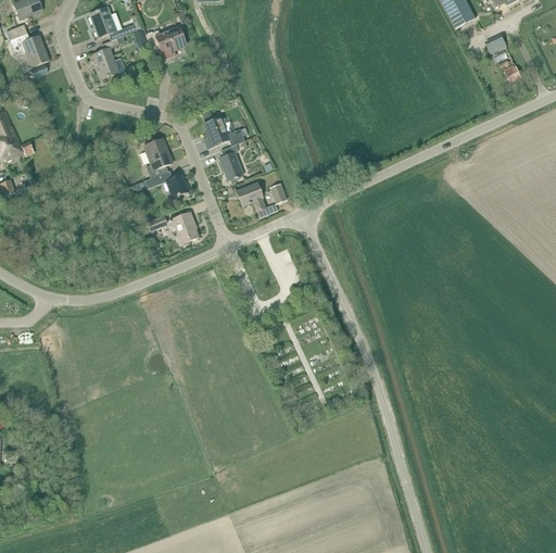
[(19,0),(13,2),(19,20),(41,11),(36,0),(19,0)]
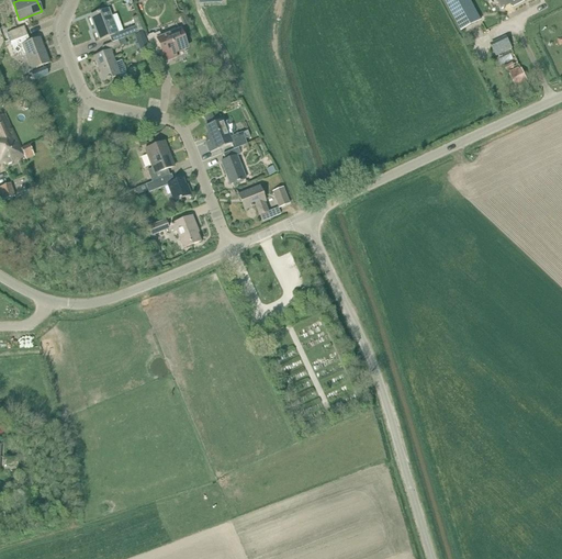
[(446,0),(460,29),(481,17),(472,0),(446,0)]
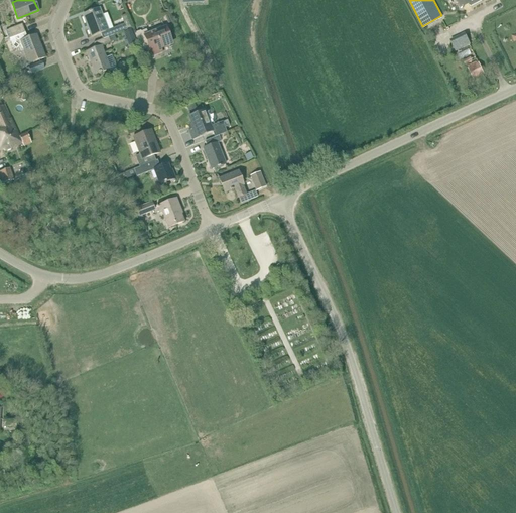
[(103,36),(114,32),(127,27),(126,26),(130,25),(125,12),(121,13),(124,21),(108,27),(99,5),(83,12),(91,34),(100,31),(103,36)]
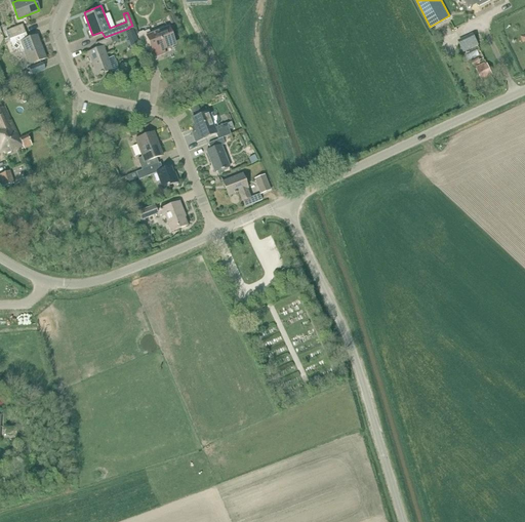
[(9,28),(5,29),(8,37),(12,35),(26,30),(23,23),(9,28)]
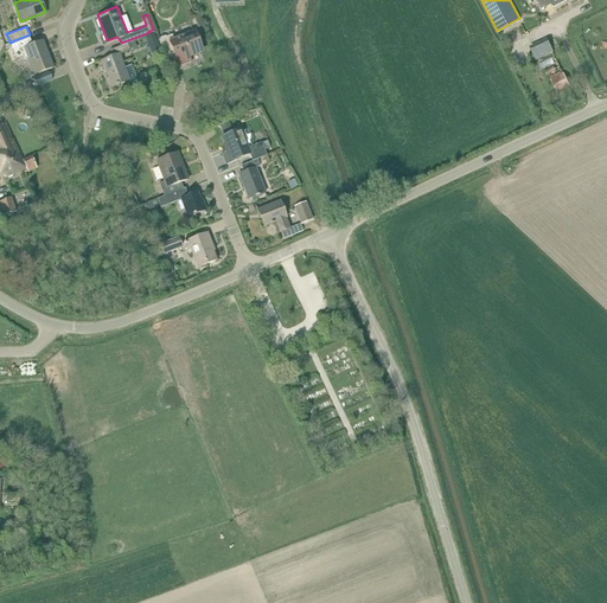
[(187,50),(200,45),(196,30),(174,37),(172,31),(159,36),(165,55),(174,51),(178,63),(190,58),(187,50)]
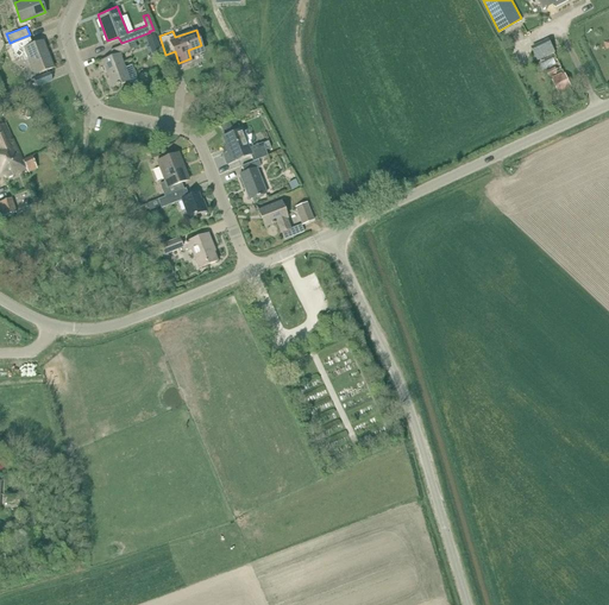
[(155,31),(146,35),(150,43),(158,39),(155,31)]
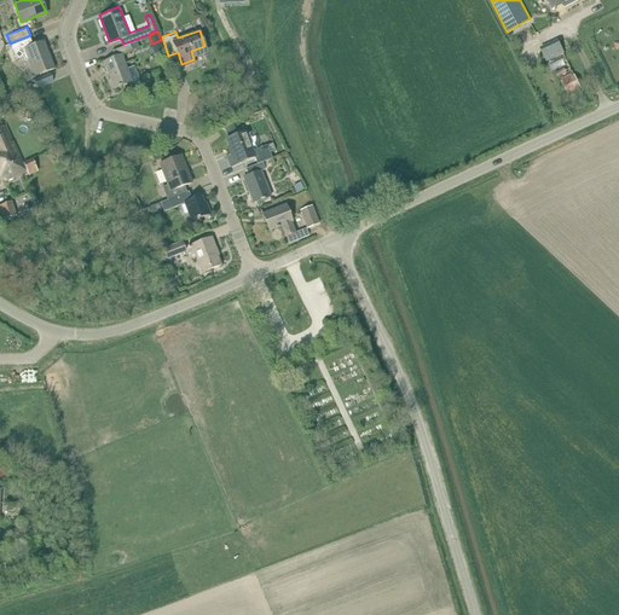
[(30,36),(11,44),(16,57),(22,54),(27,53),(29,57),(35,74),(55,67),(44,40),(33,44),(30,36)]
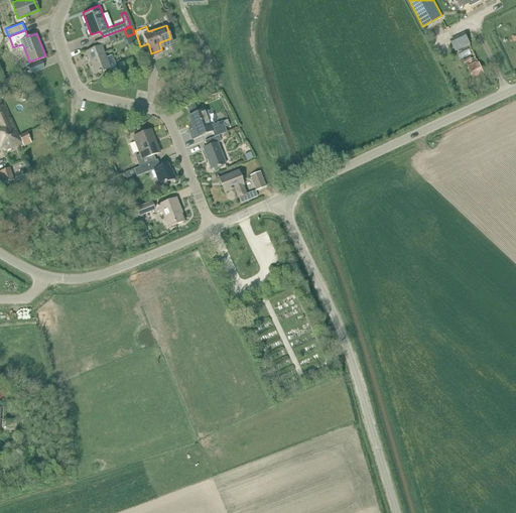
[(116,37),(114,32),(94,40),(96,45),(87,48),(96,72),(110,67),(111,69),(117,66),(112,52),(106,55),(101,43),(116,37)]
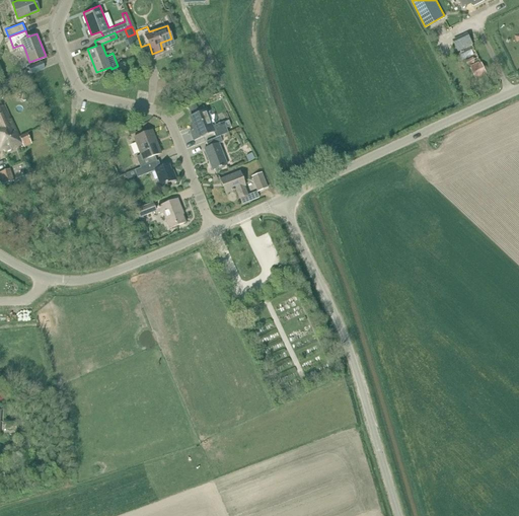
[(28,65),(30,72),(45,66),(42,60),(28,65)]
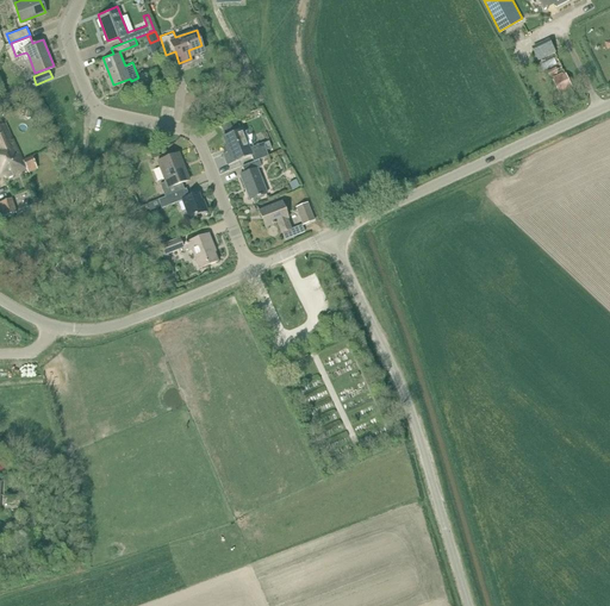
[(566,72),(554,77),(560,89),(572,83),(566,72)]
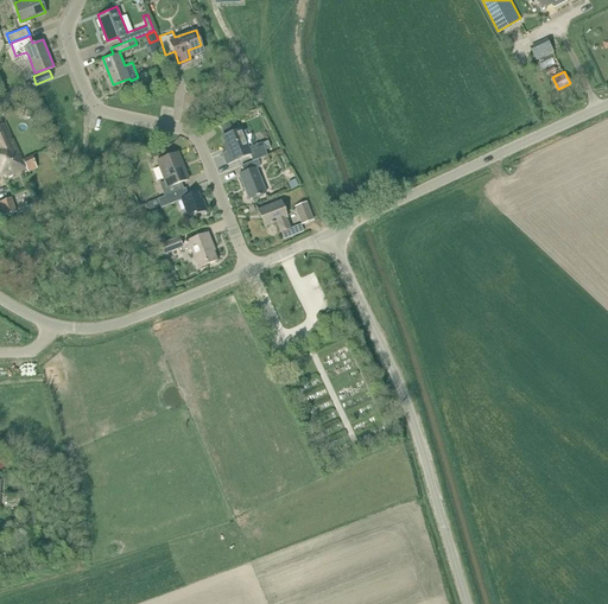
[(0,172),(4,172),(5,173),(25,164),(29,170),(37,166),(31,153),(21,157),(5,120),(0,121),(0,172)]
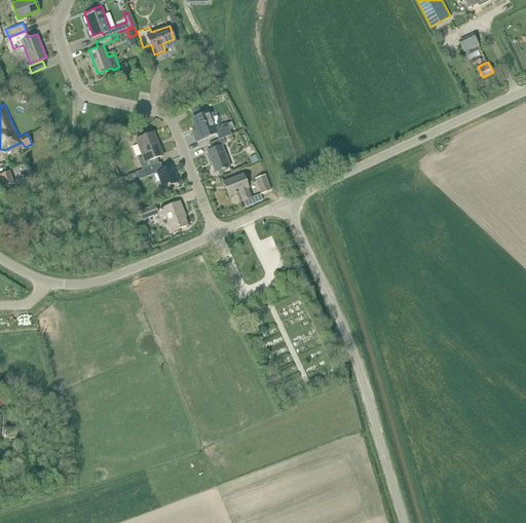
[(219,139),(224,137),(231,134),(227,122),(216,126),(210,111),(193,117),(196,124),(193,126),(197,139),(217,133),(219,139)]
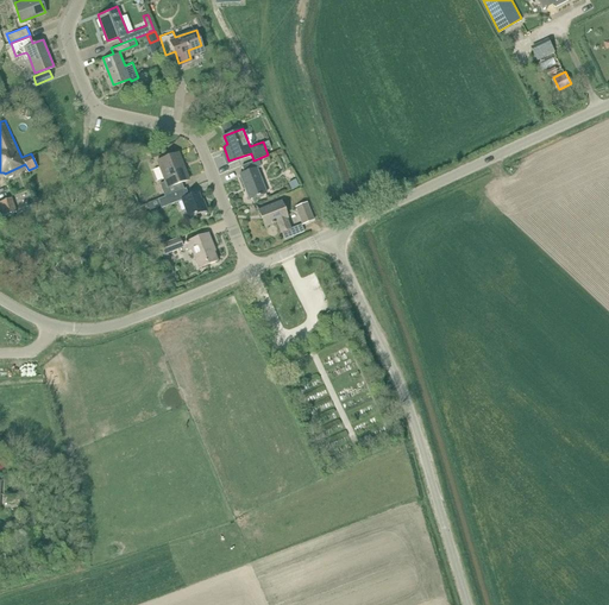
[(168,194),(183,188),(181,182),(190,178),(180,151),(159,159),(168,181),(161,183),(165,195),(168,194)]
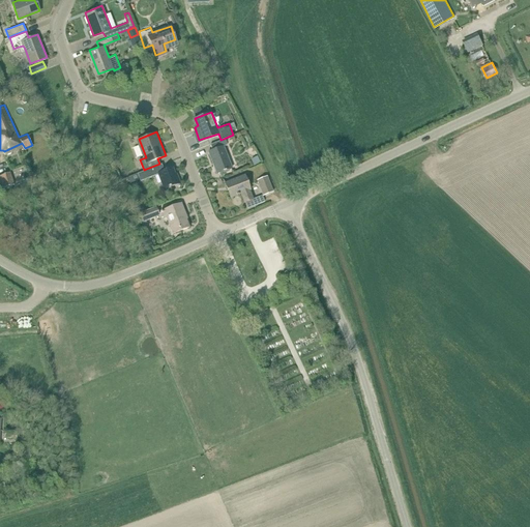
[(227,143),(226,138),(221,140),(210,143),(212,149),(209,150),(217,172),(232,167),(224,144),(227,143)]
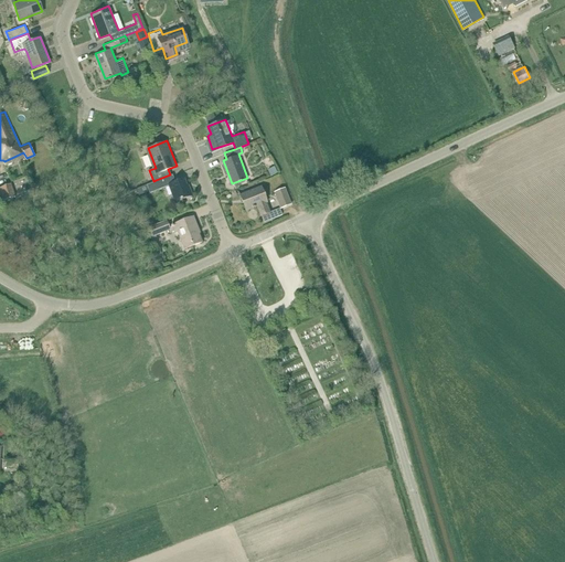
[(277,170),(274,165),(267,168),(270,173),(277,170)]
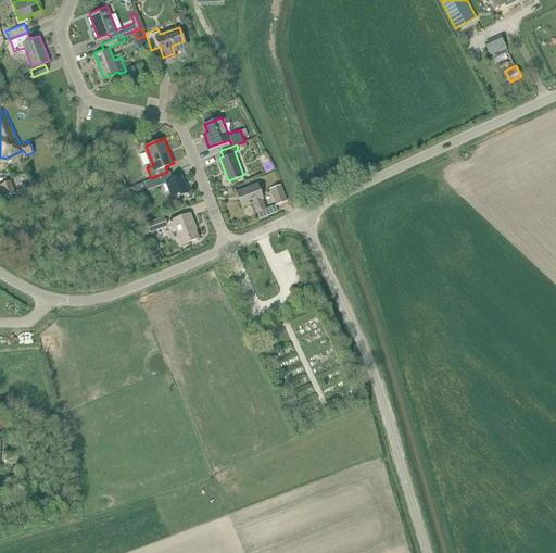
[(151,178),(144,181),(147,189),(156,185),(166,181),(172,197),(190,190),(187,180),(185,181),(181,175),(173,178),(169,171),(167,172),(153,177),(151,178)]
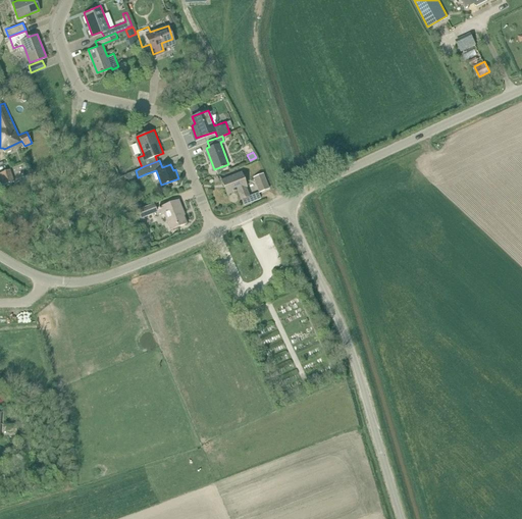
[(9,167),(0,170),(0,174),(3,183),(13,179),(9,167)]
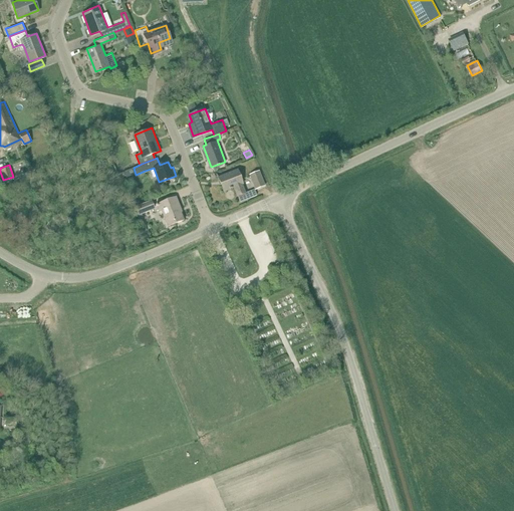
[(237,169),(218,177),(224,192),(234,188),(237,195),(244,192),(241,184),(242,184),(237,169)]
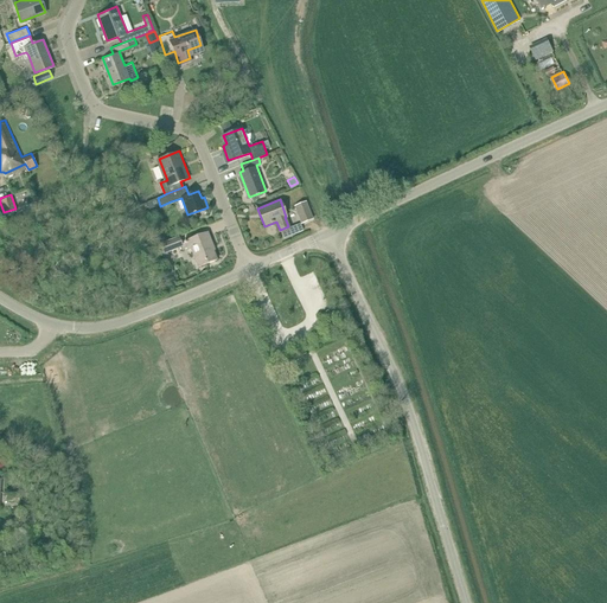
[(306,200),(294,205),(298,212),(300,211),(304,220),(312,217),(306,200)]
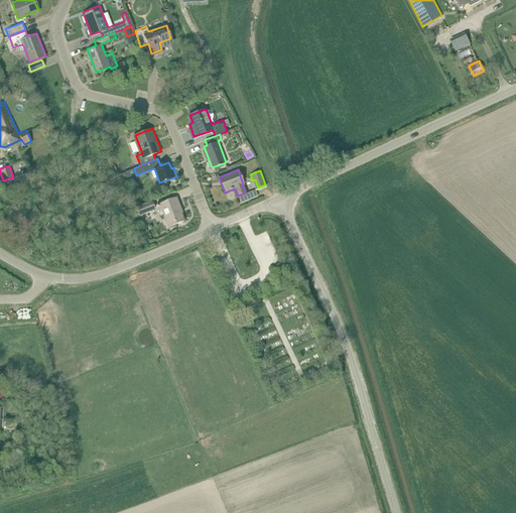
[(176,197),(156,204),(159,212),(163,210),(168,225),(183,219),(179,208),(180,208),(176,197)]
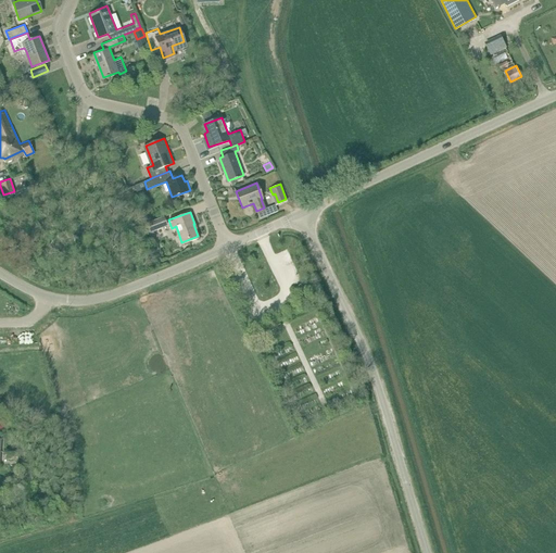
[(163,215),(146,222),(149,230),(148,230),(150,236),(155,234),(153,229),(166,224),(163,215)]
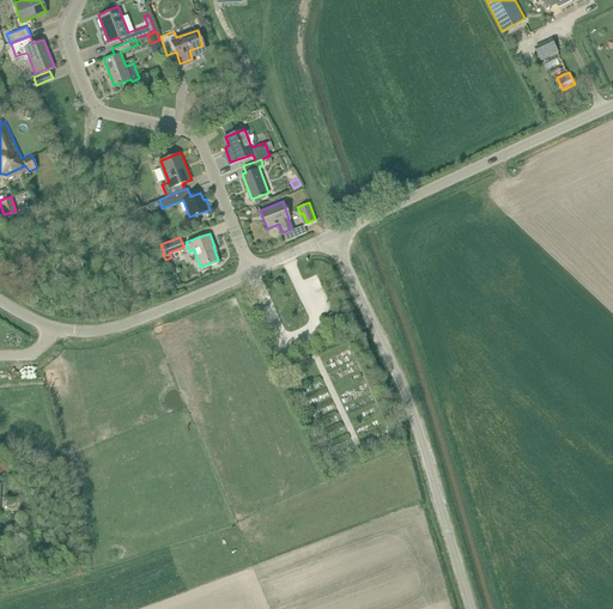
[(335,310),(329,312),(333,322),(340,318),(335,310)]
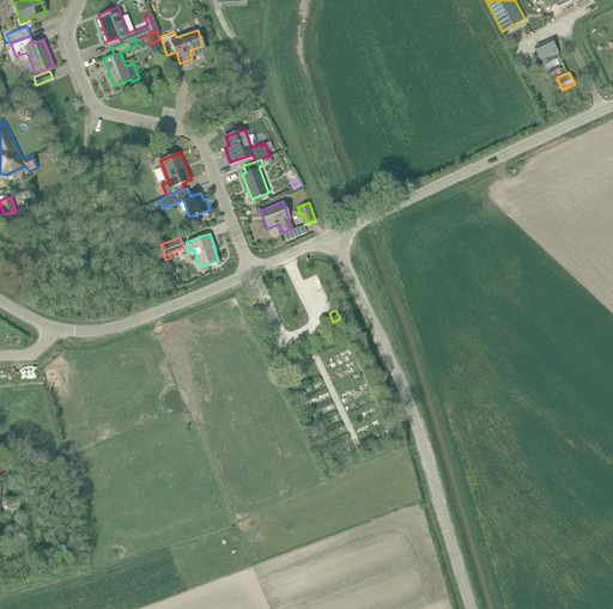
[(7,493),(7,503),(19,504),(19,494),(7,493)]
